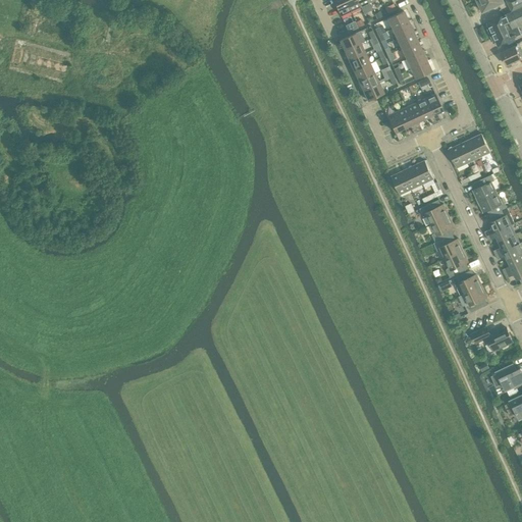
[(332,0),(341,16),(351,11),(345,0),(332,0)]
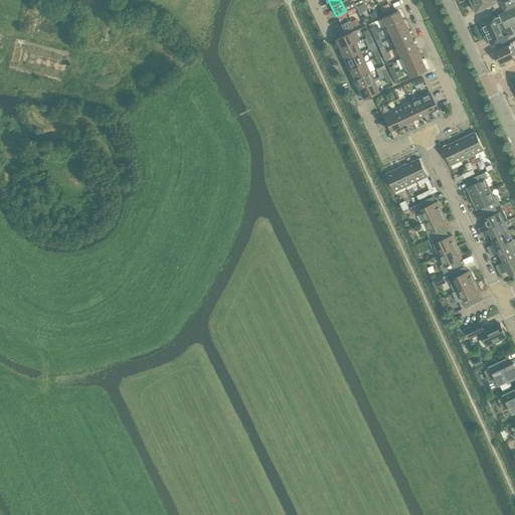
[(340,0),(346,11),(355,7),(351,0),(340,0)]
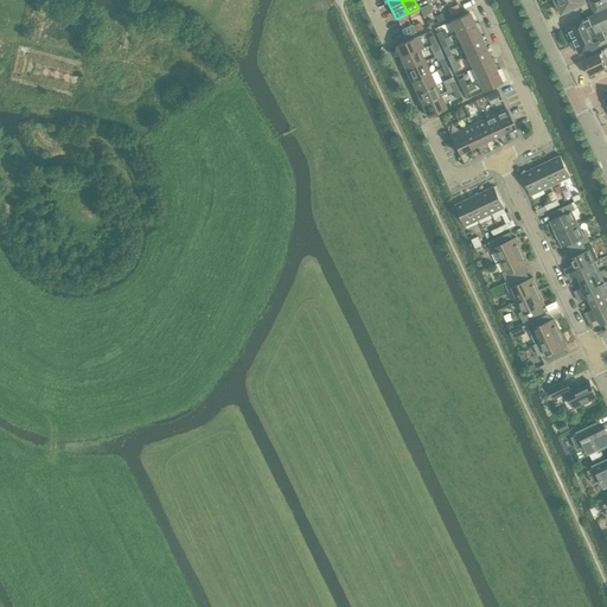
[(586,2),(583,0),(556,0),(553,2),(557,12),(560,11),(561,14),(586,2)]
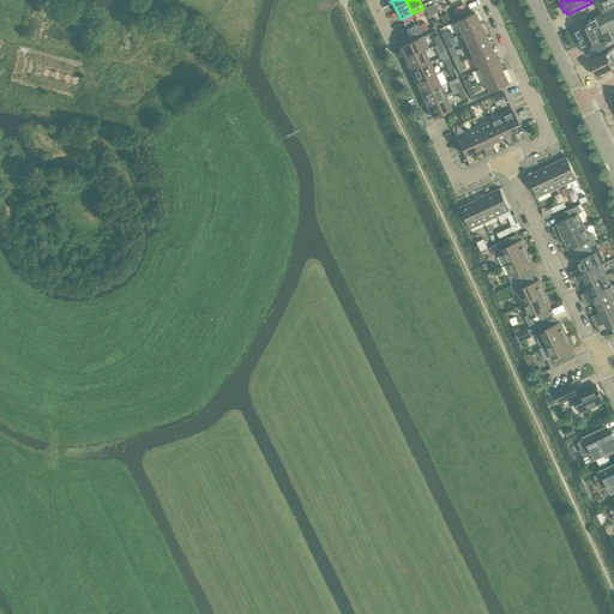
[(613,0),(596,0),(595,0),(601,13),(613,7),(613,0)]
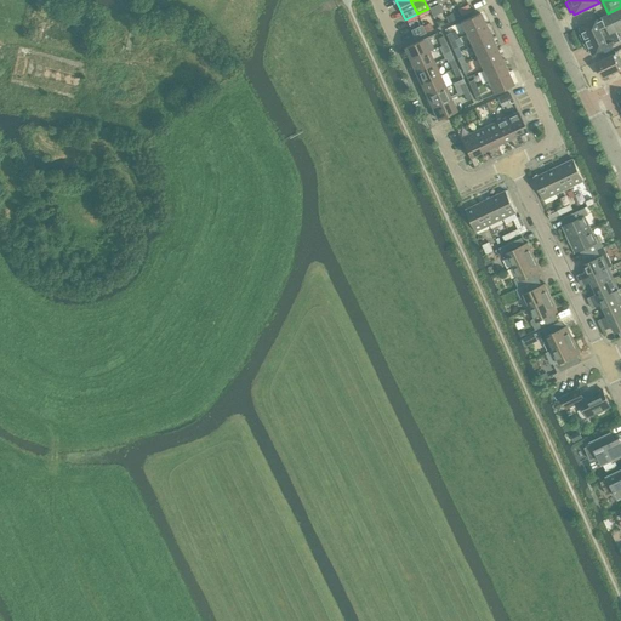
[(468,4),(457,9),(461,17),(472,11),(468,4)]
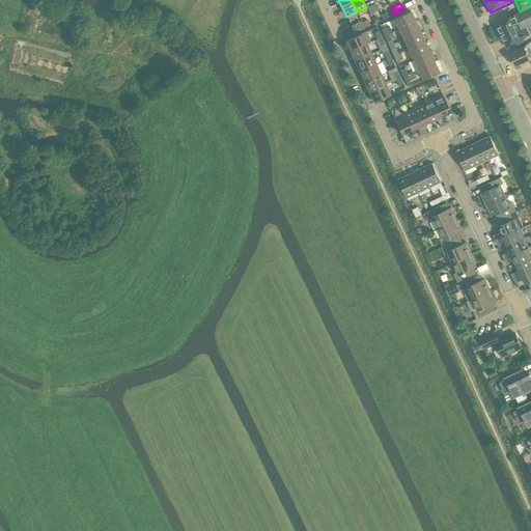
[(530,24),(530,7),(506,20),(506,19),(496,24),(498,28),(497,29),(501,39),(503,38),(506,46),(530,34),(527,27),(530,24)]
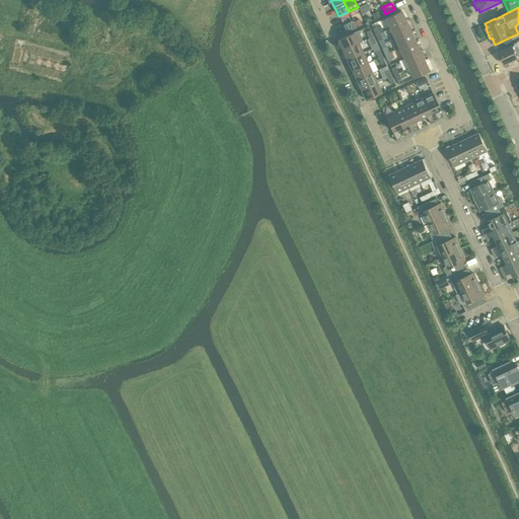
[(390,28),(405,21),(400,11),(385,18),(390,28)]
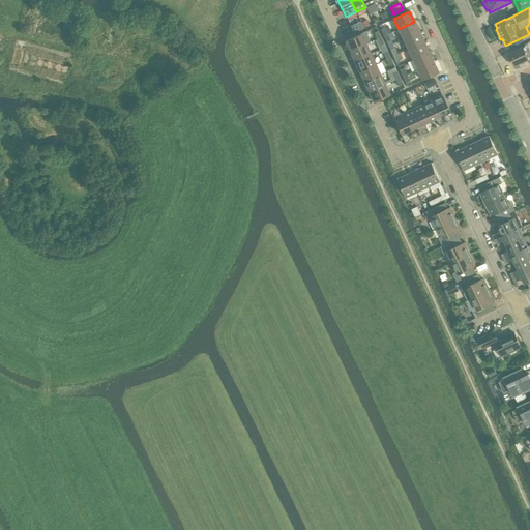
[(367,19),(361,22),(363,28),(367,26),(370,25),(367,19)]
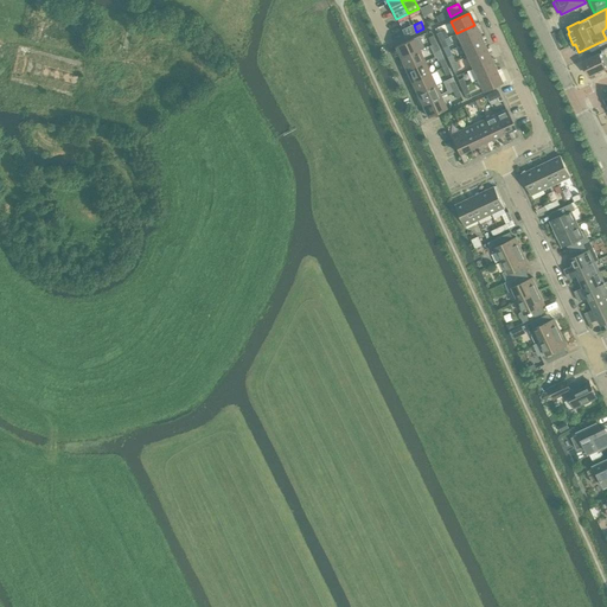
[(462,45),(480,37),(474,25),(457,33),(462,45)]
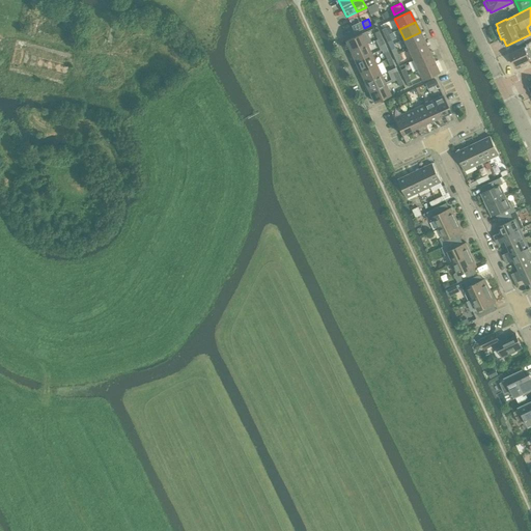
[(345,40),(351,51),(366,44),(371,42),(367,32),(362,34),(362,33),(345,40)]
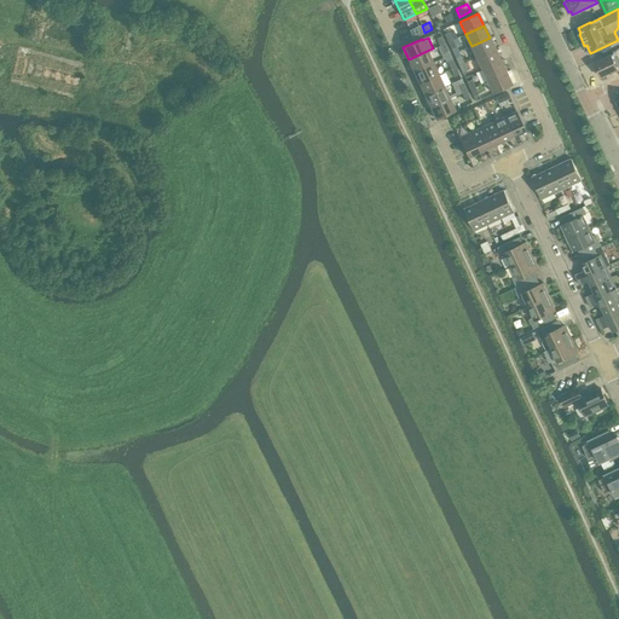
[(476,57),(495,48),(490,38),(472,46),(476,57)]
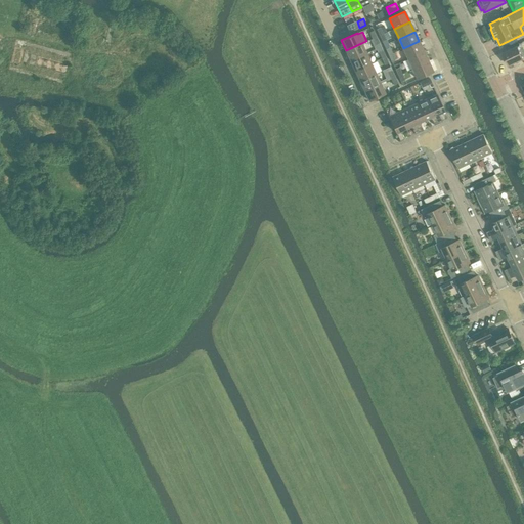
[(408,58),(424,51),(419,41),(403,48),(408,58)]
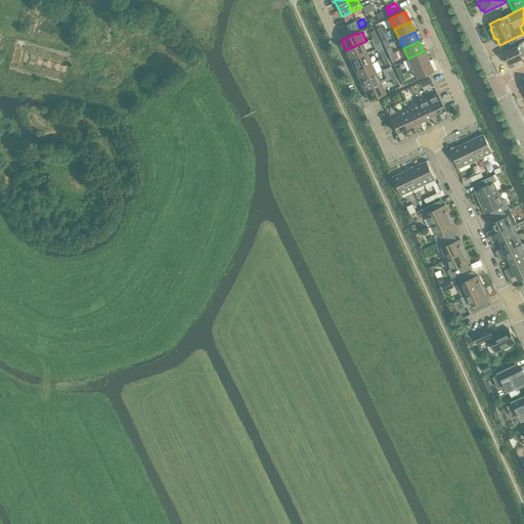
[(351,60),(366,53),(361,43),(346,50),(351,60)]
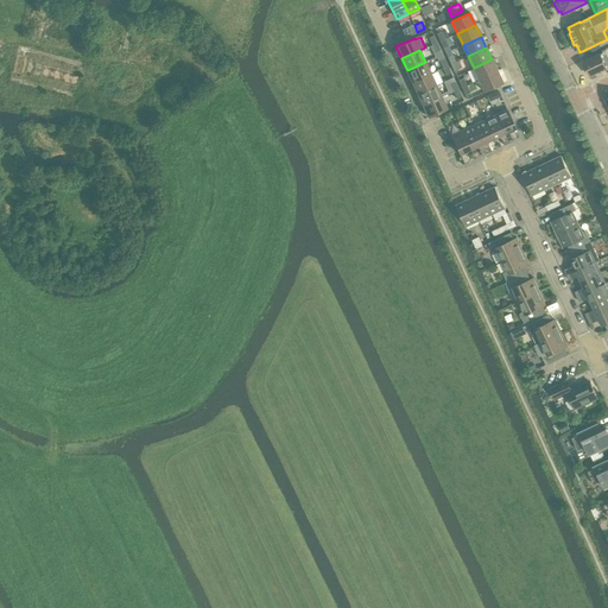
[(607,57),(606,51),(583,62),(590,75),(607,67),(607,57)]
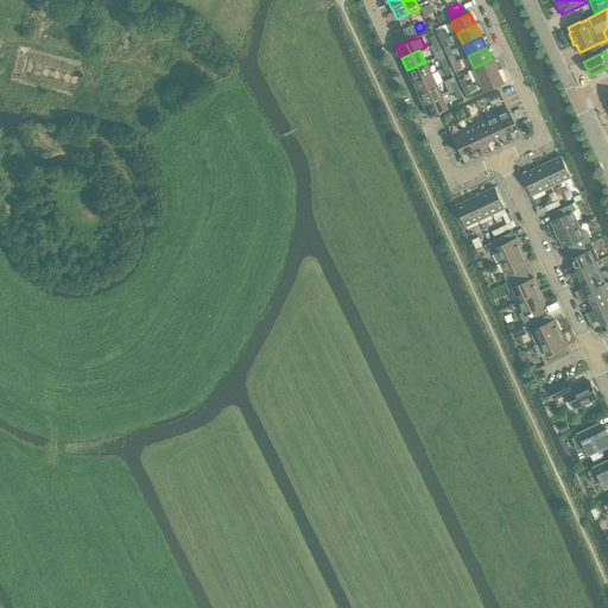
[(479,80),(496,71),(492,59),(474,68),(479,80)]
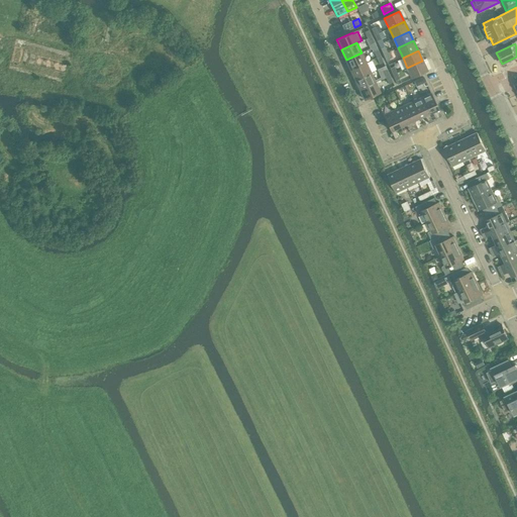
[(350,70),(367,63),(362,53),(346,60),(350,70)]
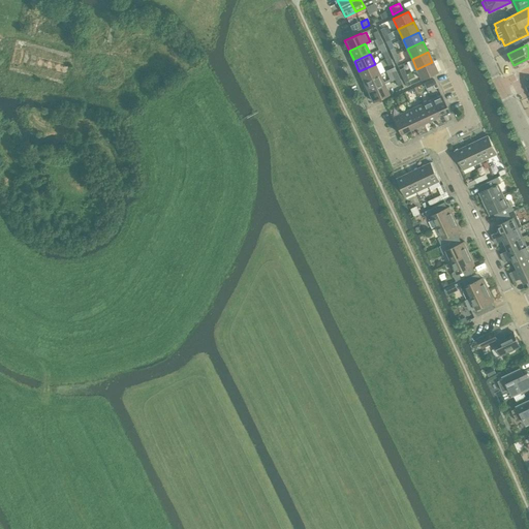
[(416,69),(422,80),(437,72),(432,62),(416,69)]
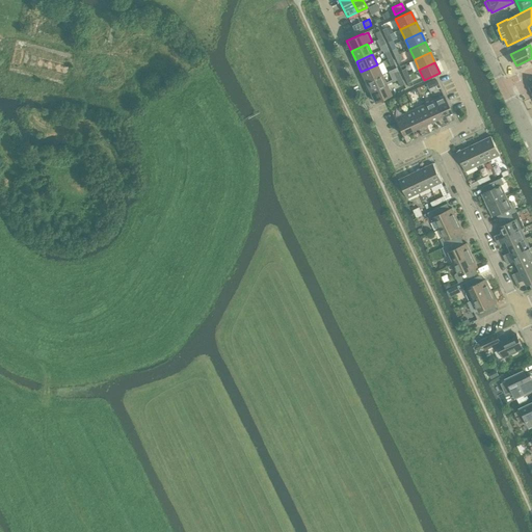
[(366,82),(381,75),(377,64),(361,72),(366,82)]
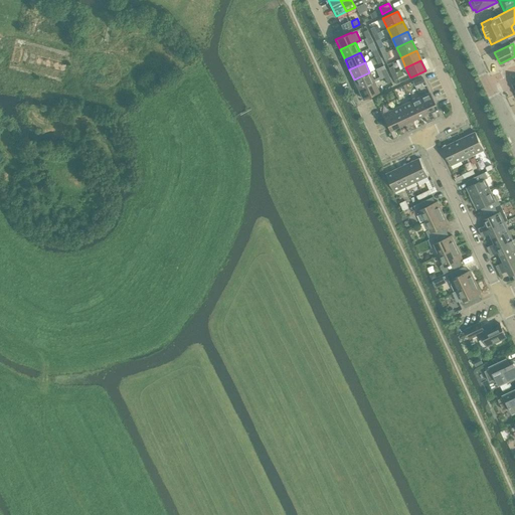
[(358,90),(374,82),(369,72),(354,79),(358,90)]
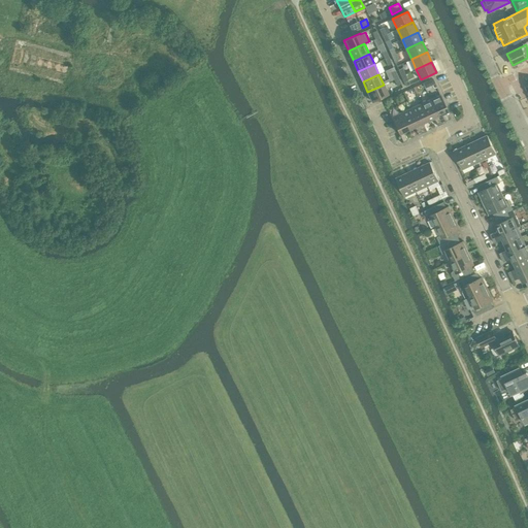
[(432,79),(428,81),(429,84),(432,86),(433,88),(435,88),(436,88),(432,79)]
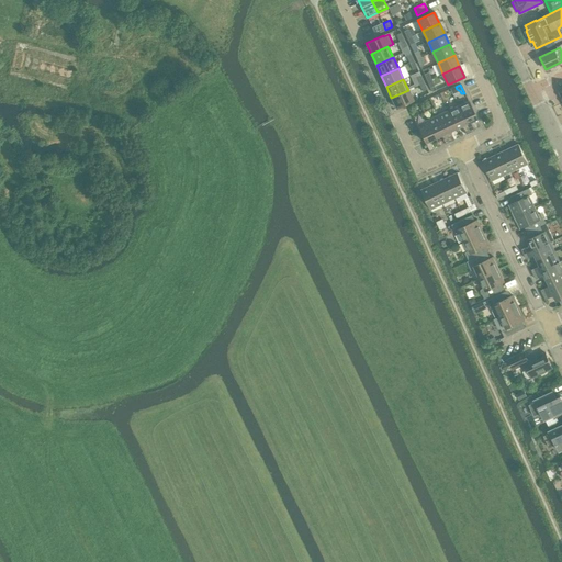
[(449,89),(442,92),(446,100),(452,97),(449,89)]
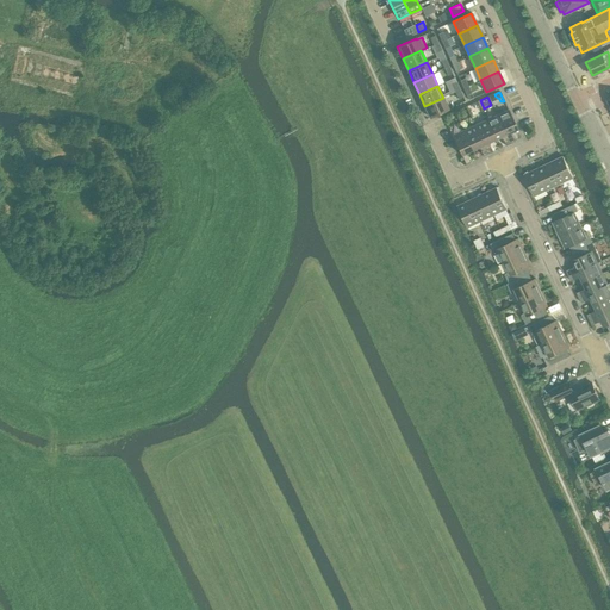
[(424,106),(430,118),(448,110),(443,98),(424,106)]
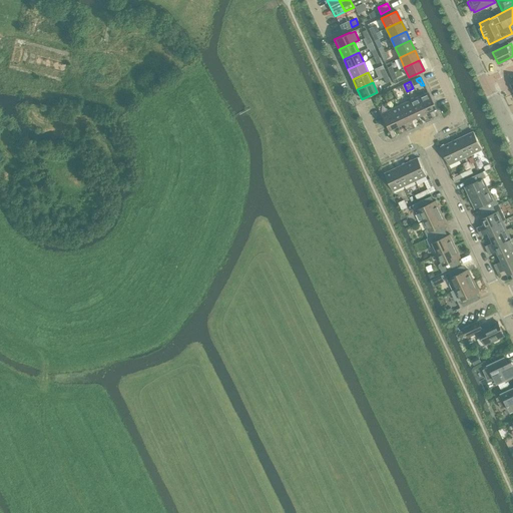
[(429,121),(433,119),(429,111),(435,108),(427,92),(418,97),(429,121)]
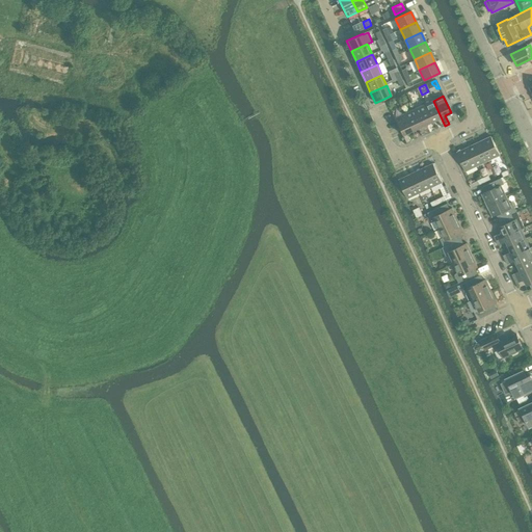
[(445,126),(433,101),(424,105),(431,122),(437,120),(441,127),(445,126)]
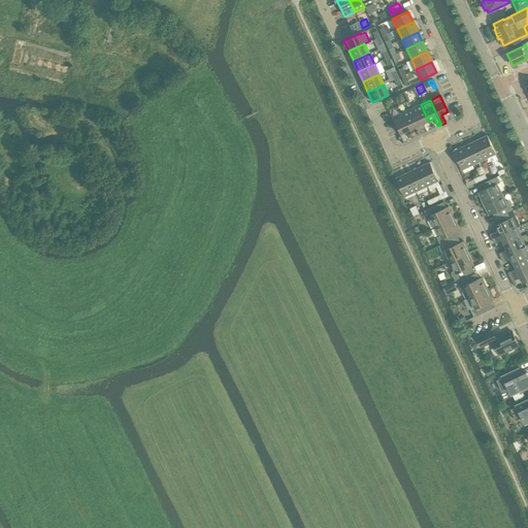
[(423,133),(426,131),(423,124),(428,121),(421,104),(411,108),(423,133)]
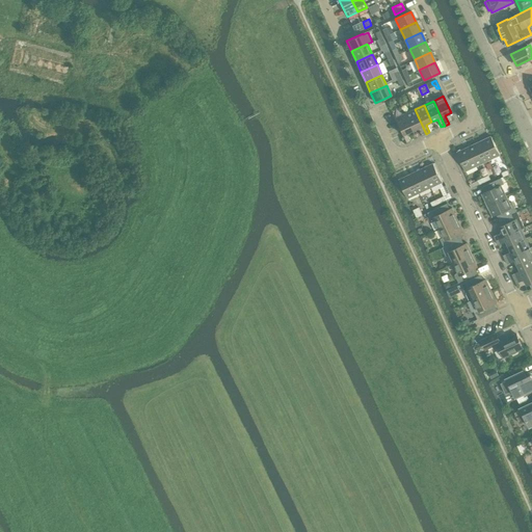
[(426,134),(415,109),(404,113),(413,131),(418,128),(422,136),(426,134)]
